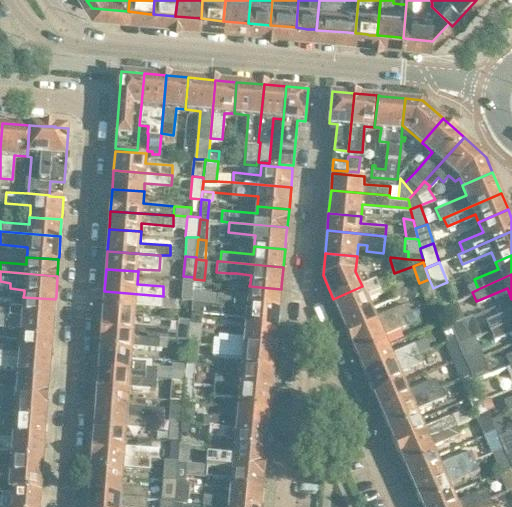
[(183,276),(182,297),(192,298),(193,289),(194,279),(194,277),(183,276)]
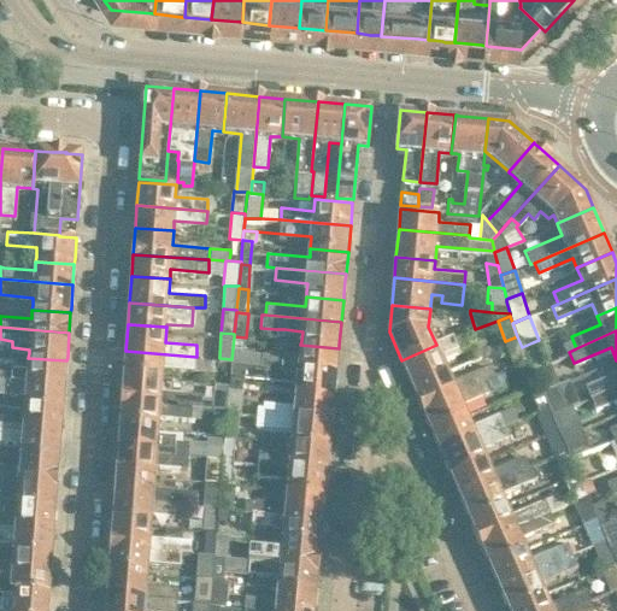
[(436,345),(401,360),(411,381),(411,383),(412,385),(447,370),(445,366),(441,357),(470,345),(465,333),(436,345)]
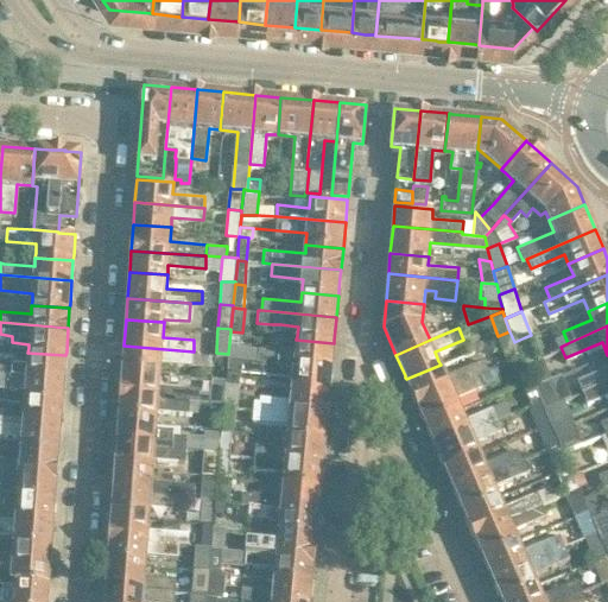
[(517,347),(514,342),(510,331),(498,336),(498,338),(506,357),(519,352),(517,347)]
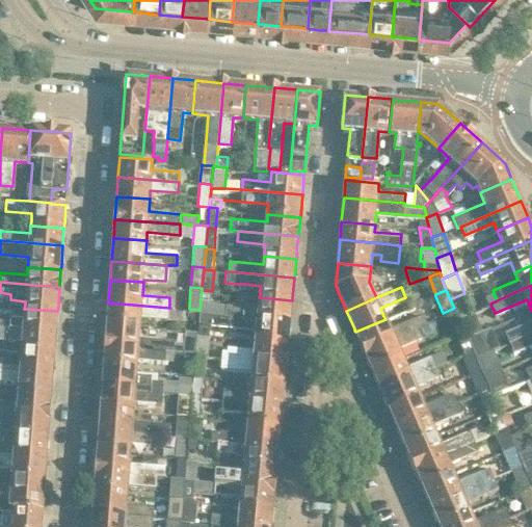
[(200,310),(200,312),(290,320),(292,307),(292,300),(259,297),(259,306),(201,300),(200,310)]
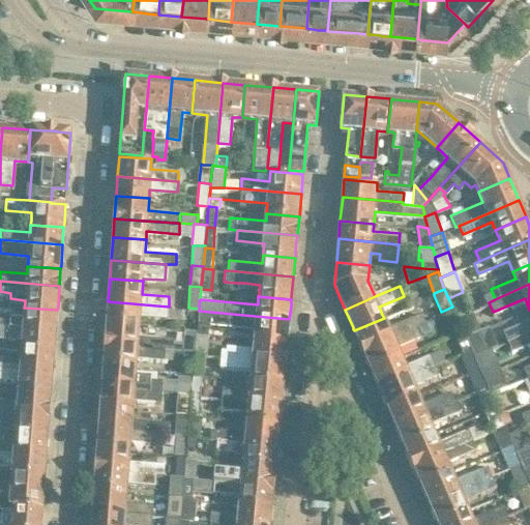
[(460,298),(450,302),(452,307),(457,316),(466,312),(460,298)]
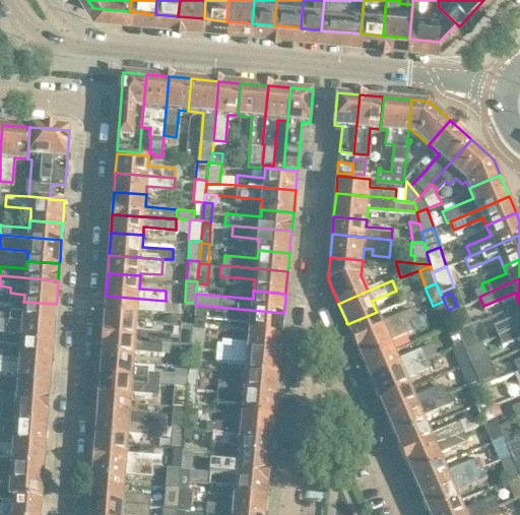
[(106,296),(105,314),(137,317),(137,309),(181,312),(182,302),(166,301),(106,296)]
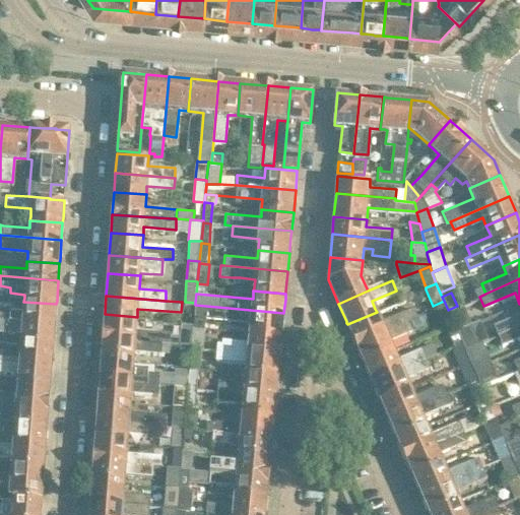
[(0,307),(0,317),(55,321),(56,304),(23,302),(23,309),(0,307)]
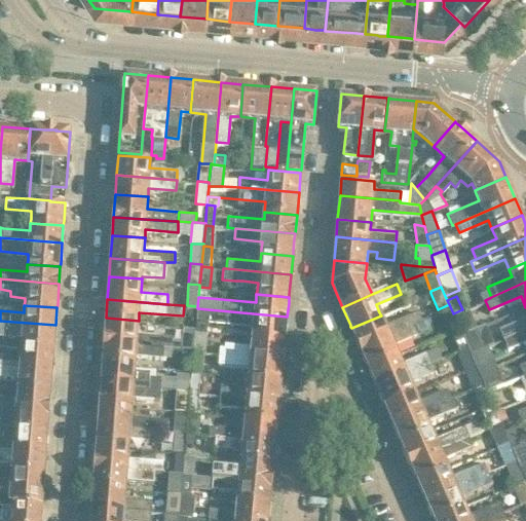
[(453,313),(457,323),(461,334),(473,329),(478,327),(468,306),(462,309),(453,313)]
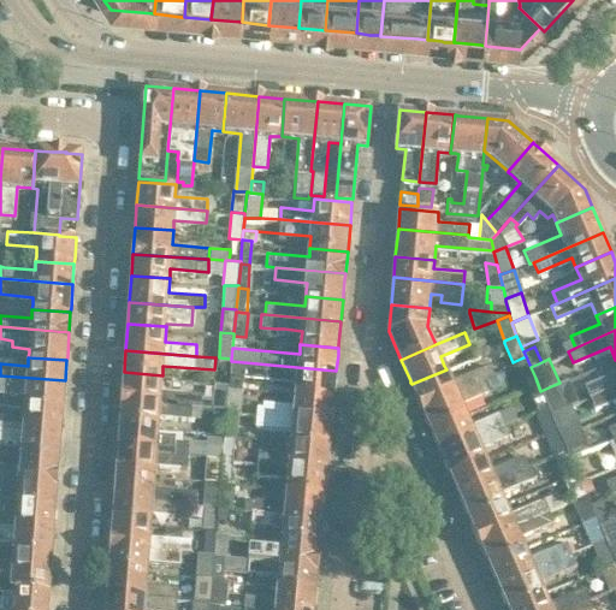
[(615,361),(615,368),(585,383),(591,395),(615,383),(615,360),(615,361)]
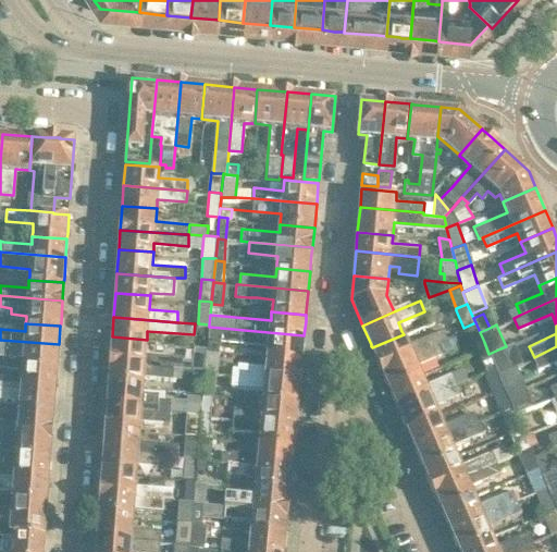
[(209,327),(208,347),(219,347),(220,339),(269,343),(268,352),(268,355),(301,358),(302,355),(304,335),(209,327)]
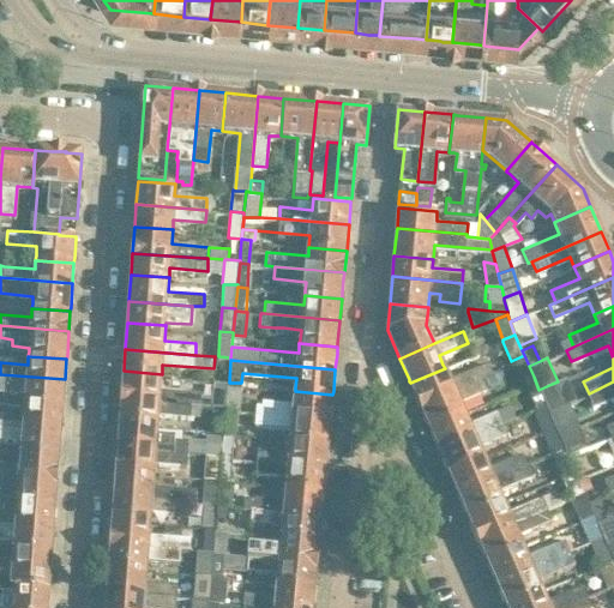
[(445,368),(410,383),(419,402),(493,369),(488,360),(477,363),(449,377),(445,368)]
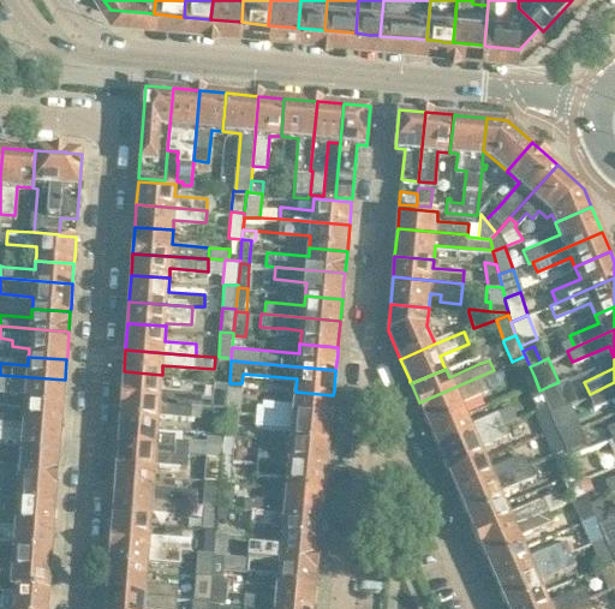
[(494,370),(419,402),(429,424),(464,409),(459,399),(488,386),(505,378),(500,366),(494,370)]
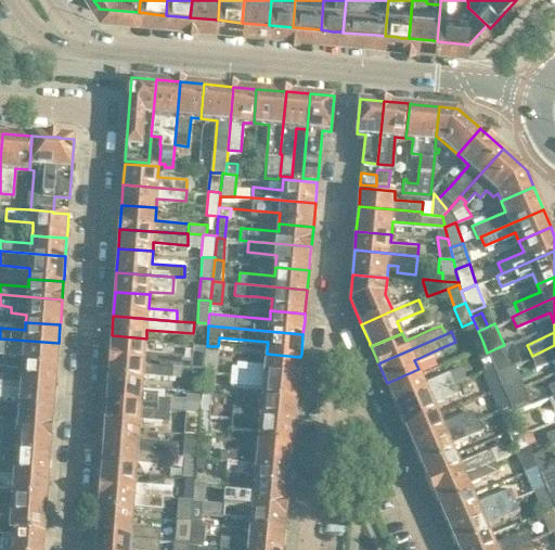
[(111,340),(110,360),(172,365),(181,365),(190,366),(191,357),(181,357),(181,355),(145,352),(145,342),(146,339),(112,335),(111,340)]
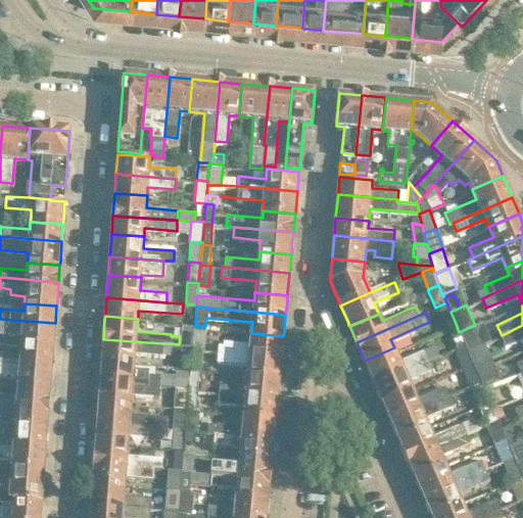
[(0,319),(0,330),(21,332),(20,340),(20,344),(53,346),(54,343),(55,323),(0,319)]
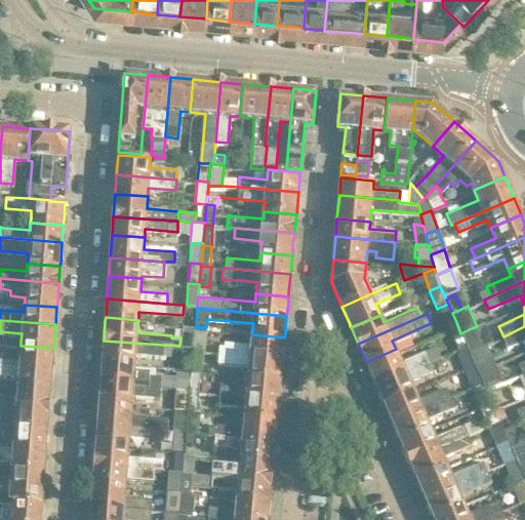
[(456,322),(449,325),(457,345),(465,342),(460,333),(456,322)]
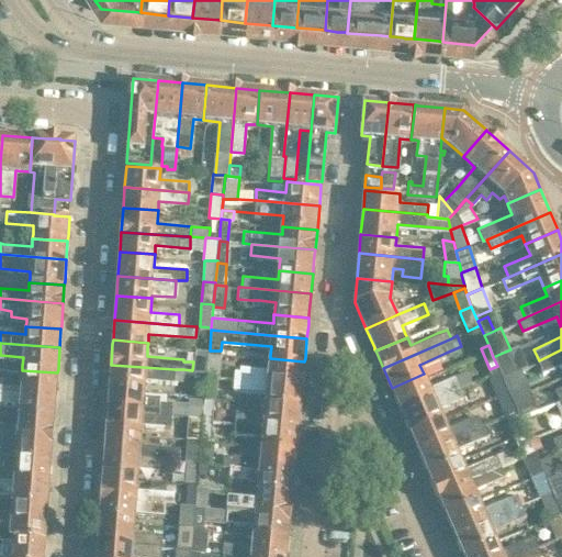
[(192,370),(208,371),(210,351),(194,349),(193,361),(192,370)]
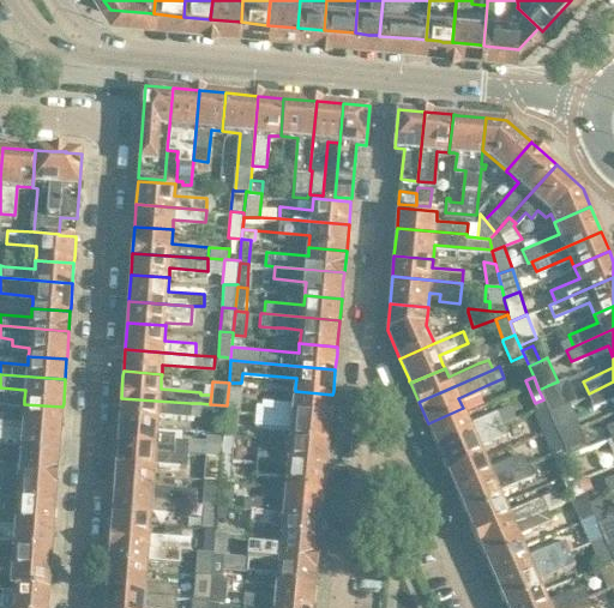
[(613,381),(589,393),(594,404),(613,395),(613,381)]
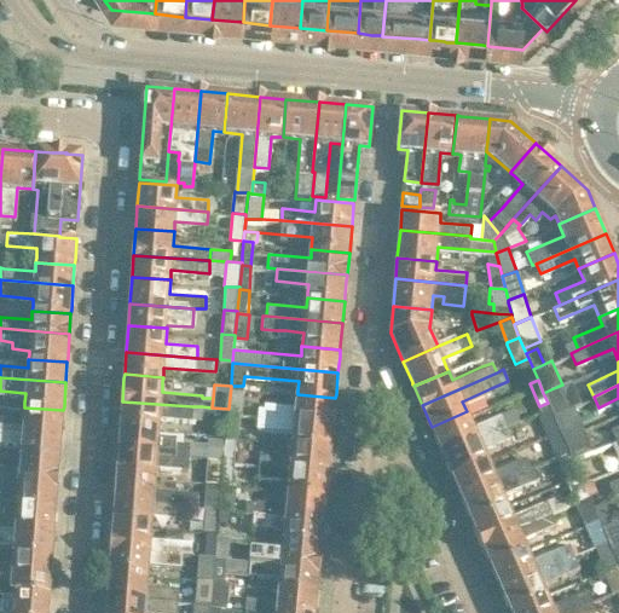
[(229,409),(229,411),(239,412),(258,414),(255,406),(242,405),(243,386),(231,386),(229,409)]
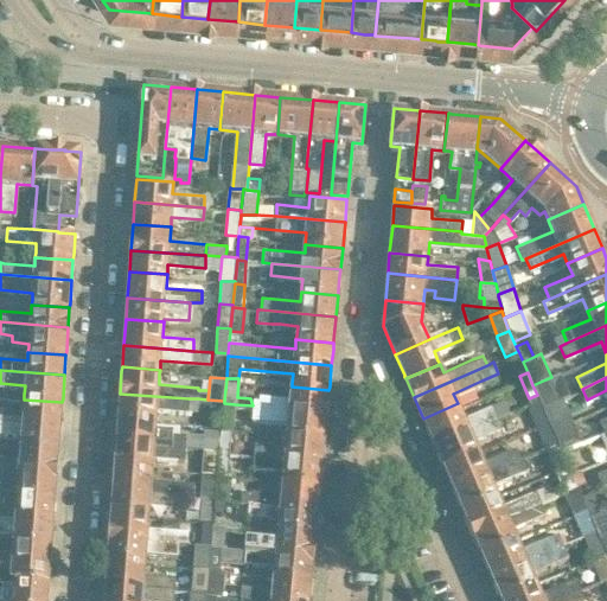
[(532,385),(537,395),(542,406),(555,401),(545,379),(532,385)]
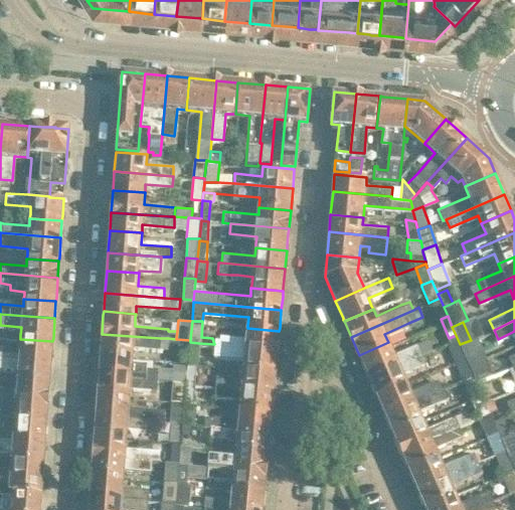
[(214,338),(214,344),(278,351),(279,331),(247,329),(246,336),(220,334),(219,339),(214,338)]
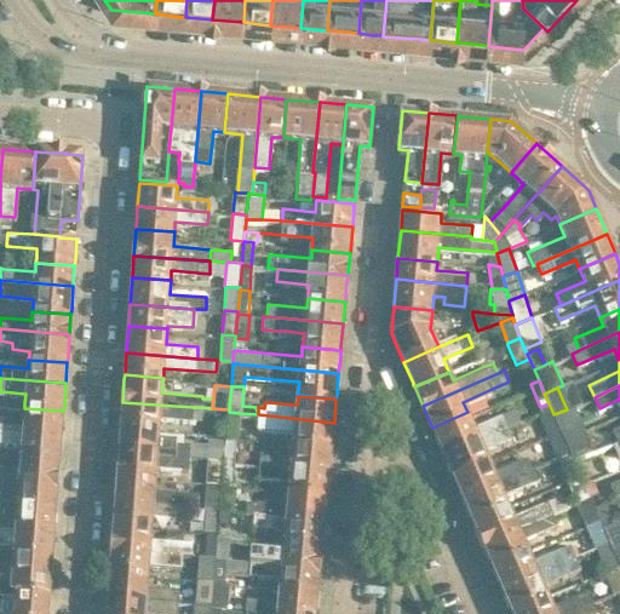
[(122,402),(121,423),(160,426),(160,417),(191,419),(193,407),(122,402)]
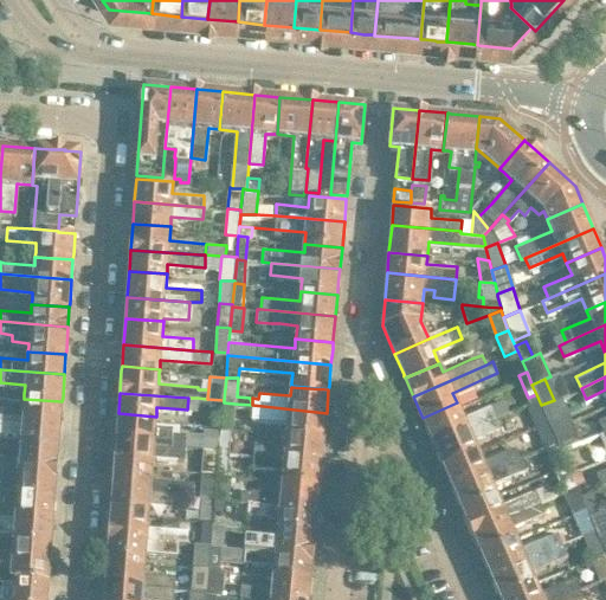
[(457,402),(423,418),(424,421),(424,423),(431,438),(432,439),(495,412),(507,406),(501,393),(461,411),(458,407),(457,402)]
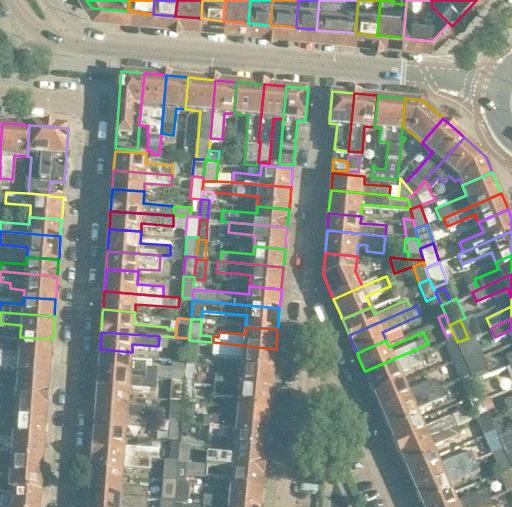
[(446,336),(442,337),(450,357),(461,352),(457,342),(453,333),(446,336)]
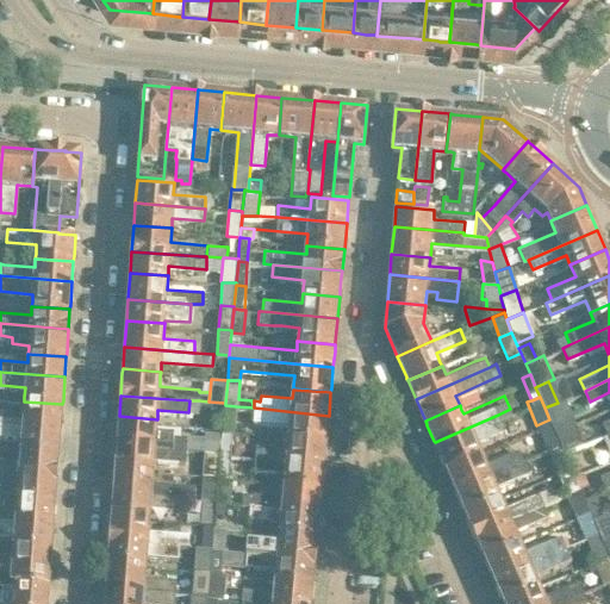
[(545,408),(549,419),(554,430),(572,422),(574,421),(566,399),(558,403),(545,408)]
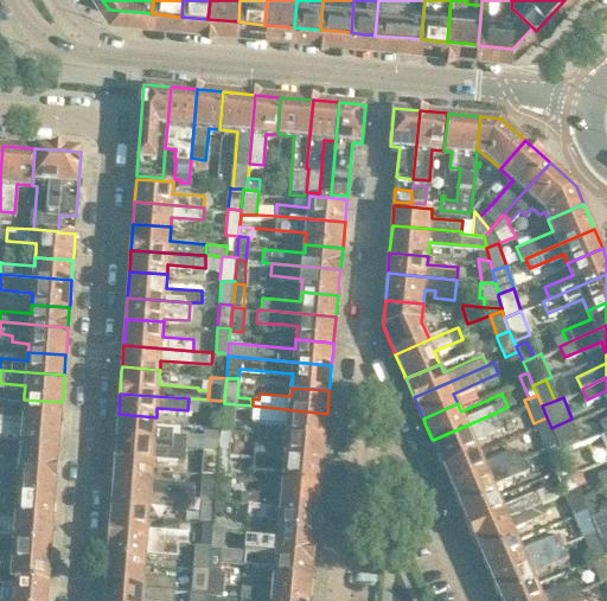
[(0,417),(61,423),(62,402),(24,400),(24,408),(0,407),(0,417)]
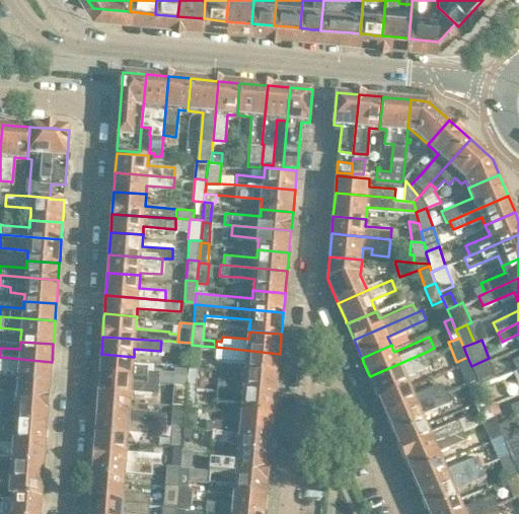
[(199,366),(201,346),(192,345),(190,366),(199,366)]
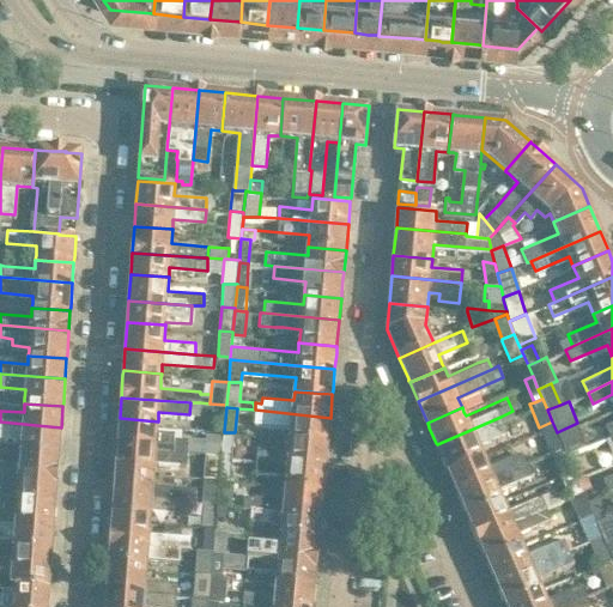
[(255,410),(254,423),(291,426),(290,435),(290,438),(328,442),(328,438),(331,418),(255,410)]
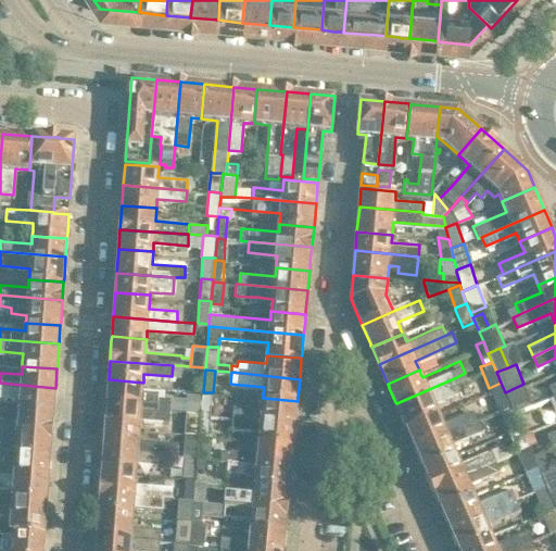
[(454,378),(396,403),(405,424),(406,427),(438,414),(437,410),(432,400),(458,389),(454,378)]
